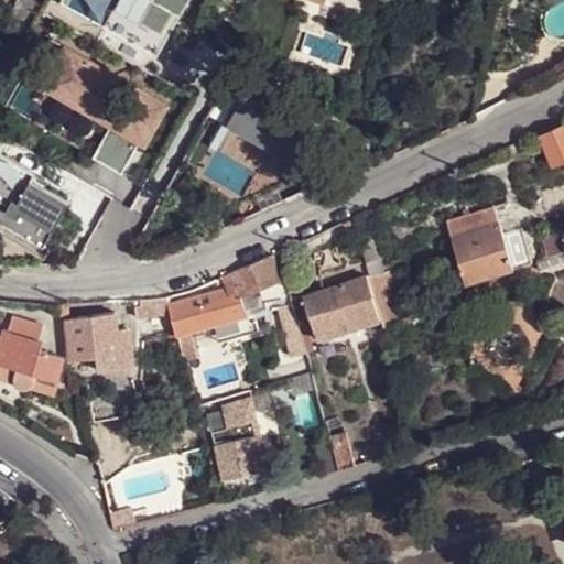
[(147,0),(115,0),(110,9),(136,22),(147,0)]
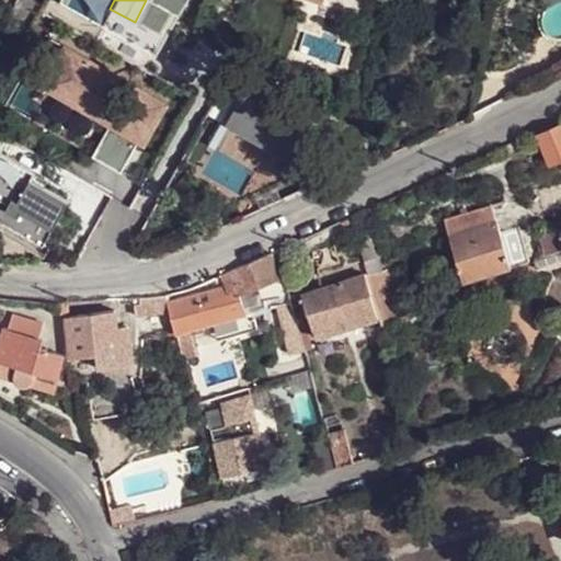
[(146,0),(135,22),(159,35),(172,12),(176,15),(184,0),(146,0)]
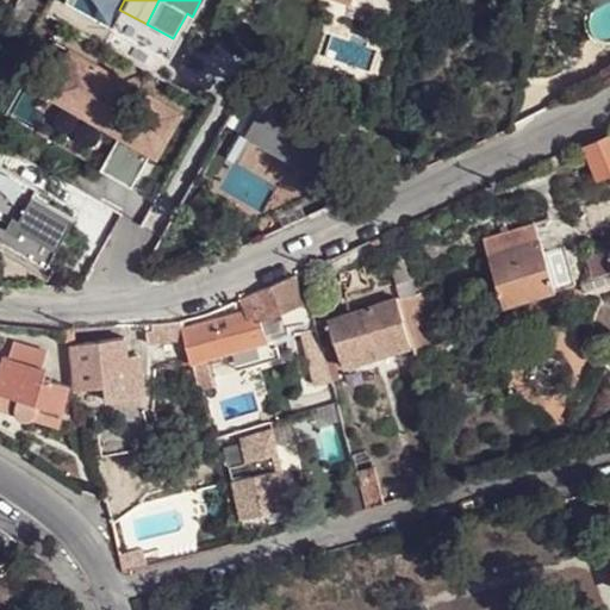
[(48,93),(69,53),(53,43),(42,62),(54,69),(42,91),(48,93)]
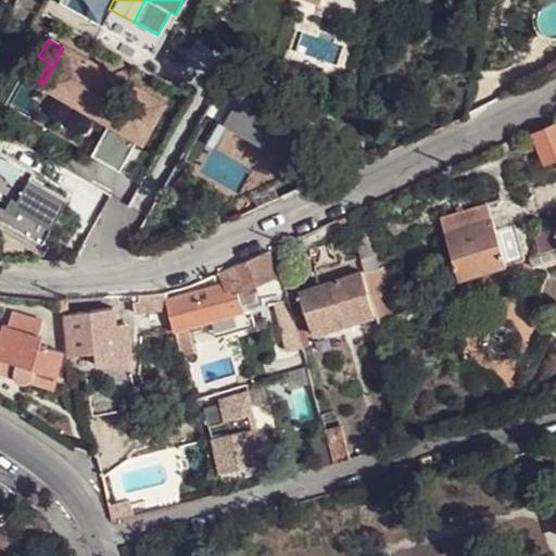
[(162,102),(63,48),(43,85),(38,83),(30,99),(41,105),(34,118),(121,165),(134,140),(142,124),(149,128),(162,102)]
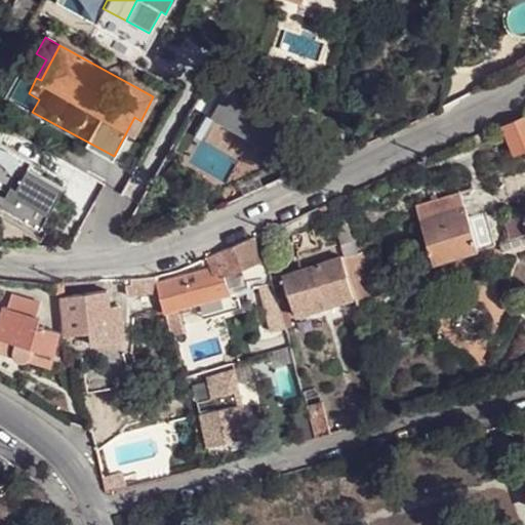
[(270,87),(231,66),(215,93),(221,97),(218,104),(212,114),(275,148),(291,118),(294,113),(266,95),(270,87)]
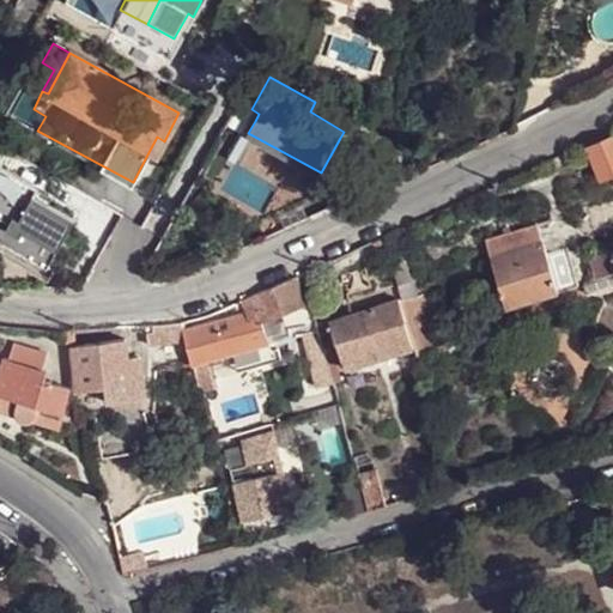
[(347,141),(340,138),(321,173),(248,133),(255,121),(248,117),(219,168),(226,171),(247,135),(298,164),(293,173),(322,187),(347,141)]
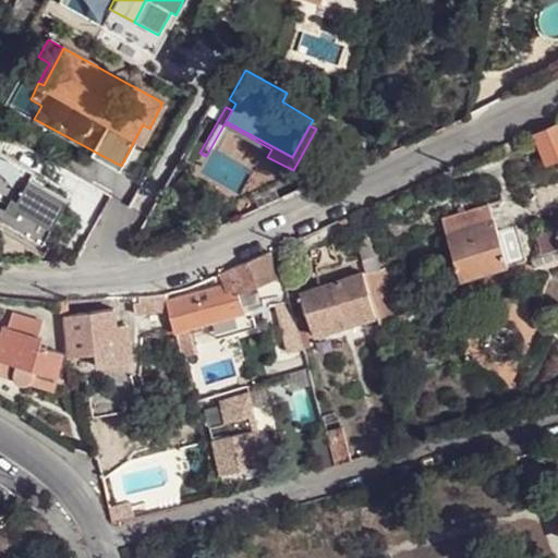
[(121,166),(34,119),(31,124),(118,171),(121,166)]
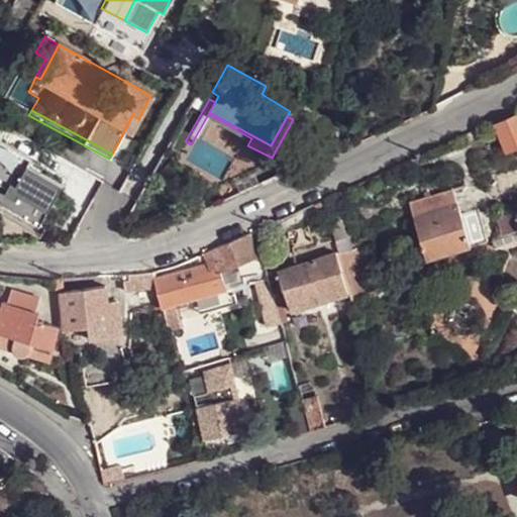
[(138,119),(132,115),(124,130),(130,133),(138,119)]
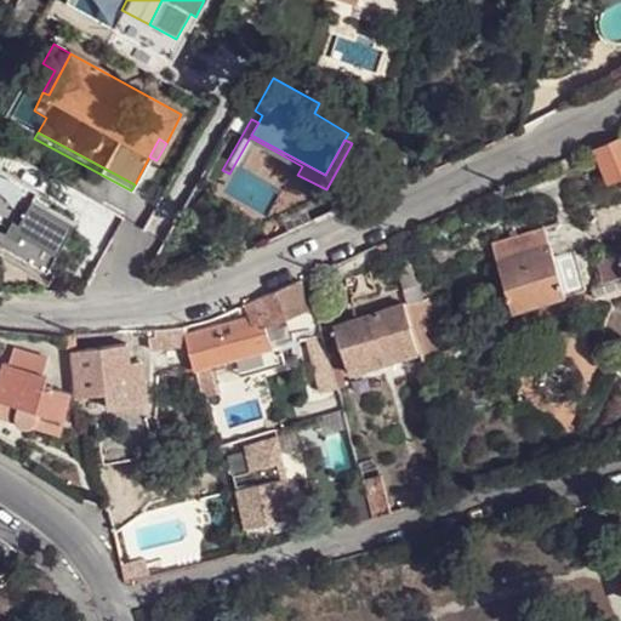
[(597,149),(609,182),(620,176),(620,144),(619,141),(597,149)]
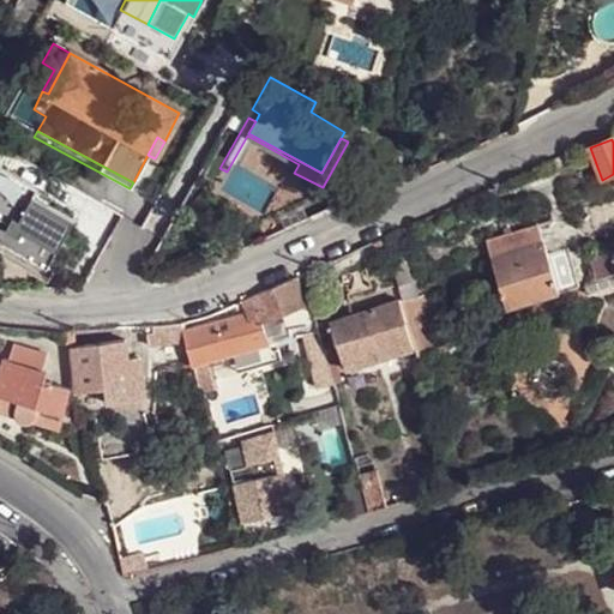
[(35,191),(0,170),(0,221),(7,226),(0,236),(0,246),(42,271),(71,221),(41,204),(30,198),(35,191)]
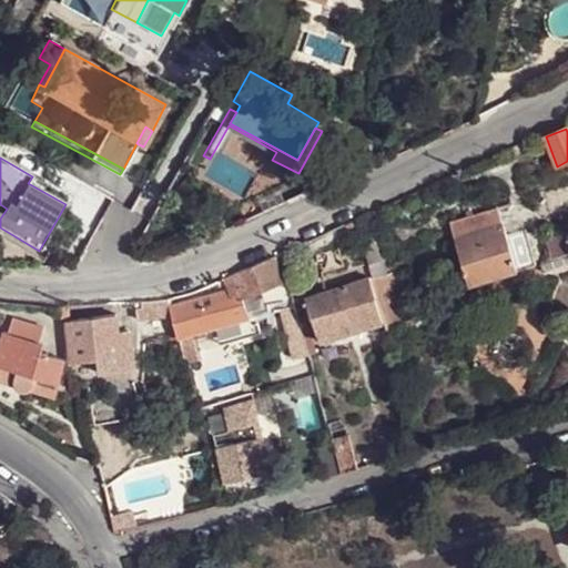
[(41,181),(32,176),(28,183),(38,189),(41,181)]
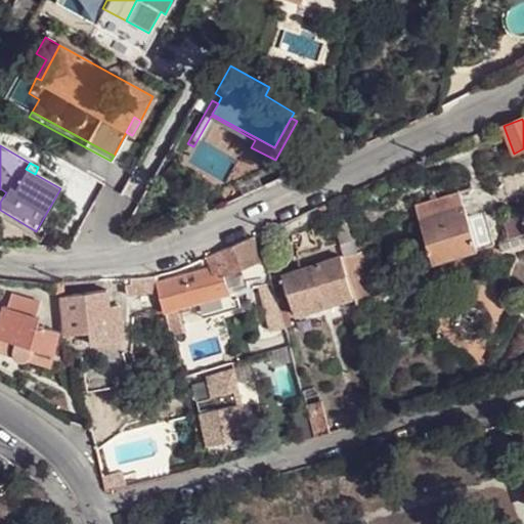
[(461,206),(456,192),(432,200),(424,203),(428,216),(461,206)]
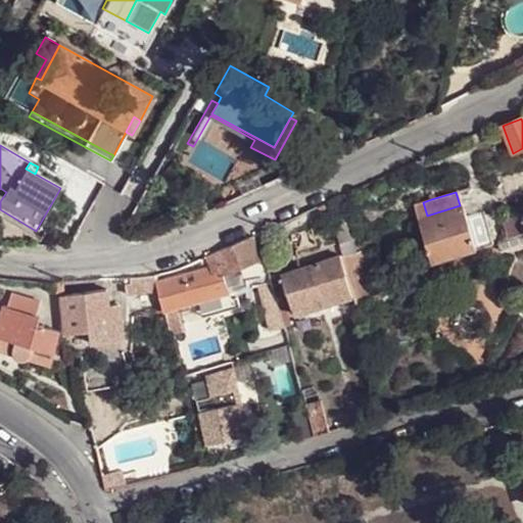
[(431,263),(475,249),(464,215),(461,205),(460,205),(427,216),(417,219),(431,263)]
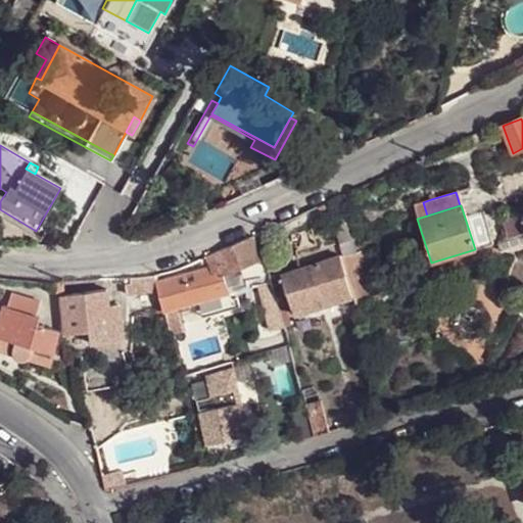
[(522,231),(522,226),(518,209),(504,214),(511,236),(522,231)]
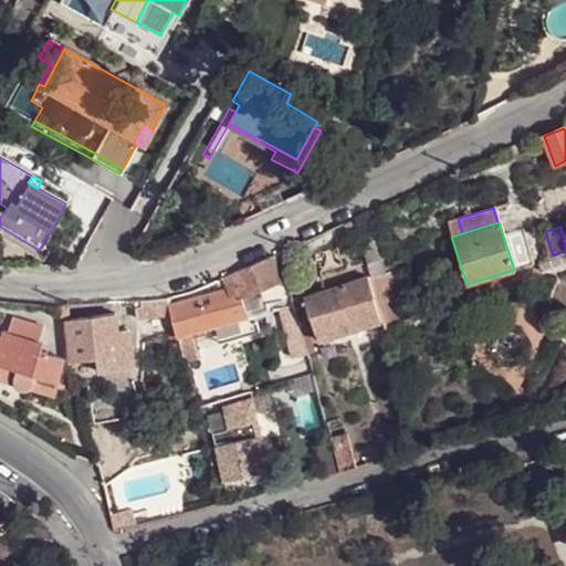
[(520,228),(502,232),(514,270),(531,264),(520,228)]
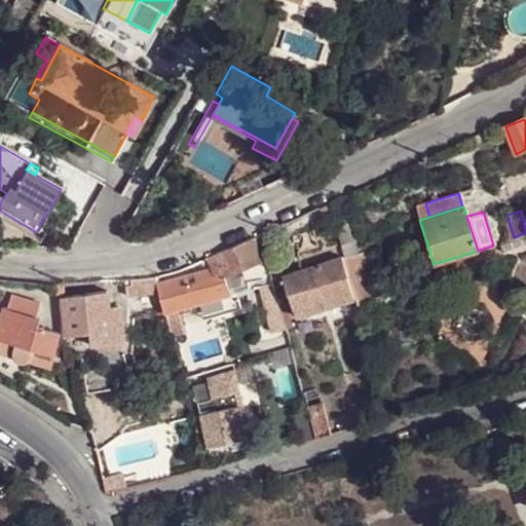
[(353,240),(345,215),(333,219),(340,243),(353,240)]
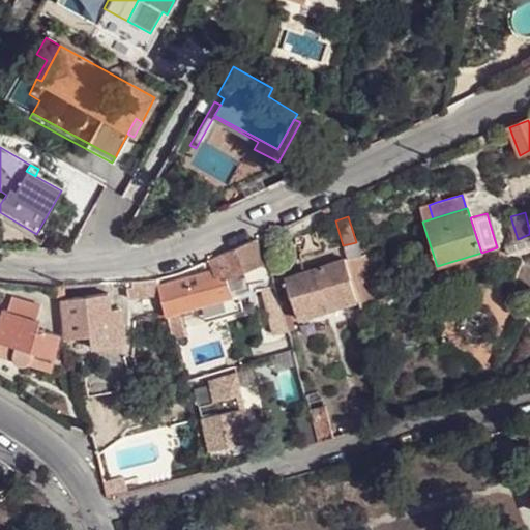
[(261,263),(254,237),(216,255),(219,267),(223,275),(226,275),(261,263)]
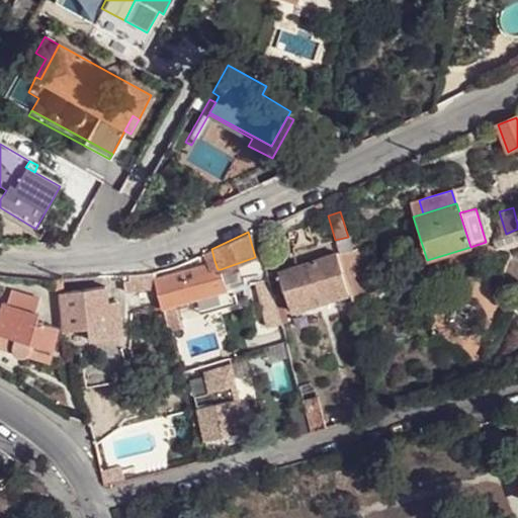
[(517,237),(517,232),(492,241),(493,244),(517,237)]
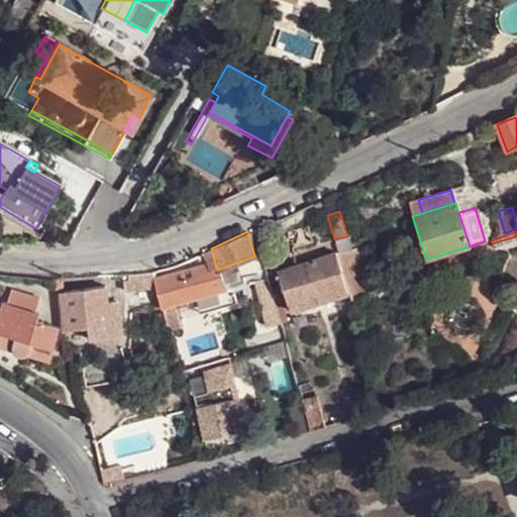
[(336,252),(343,274),(364,267),(357,247),(350,249),(350,247),(336,252)]
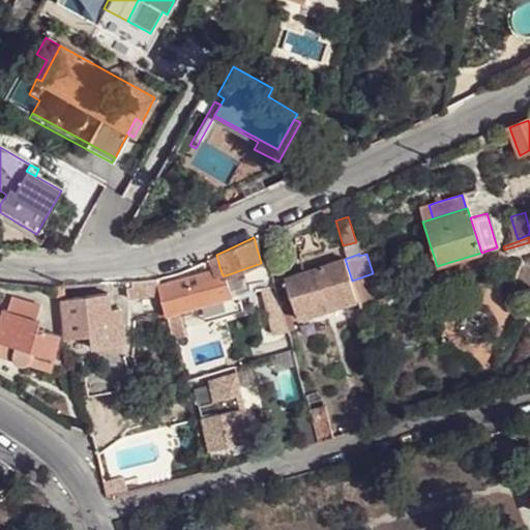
[(351,301),(358,299),(352,281),(345,259),(345,258),(285,277),(299,319),(351,301)]
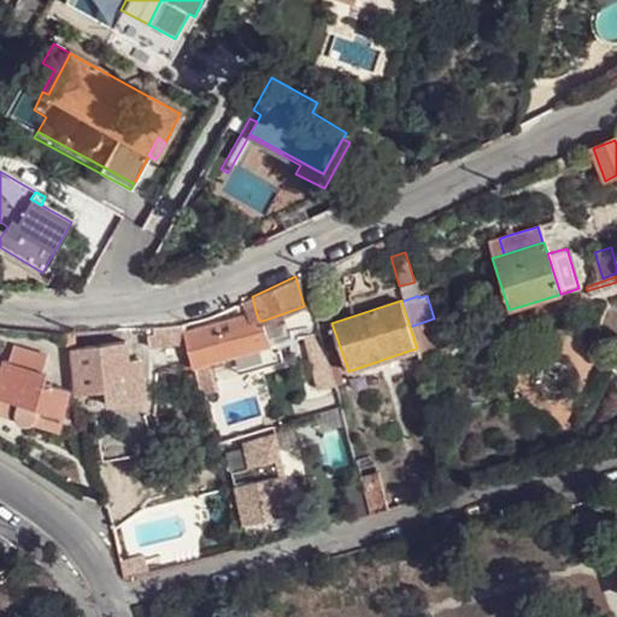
[(254,330),(264,327),(263,321),(259,321),(256,311),(247,313),(254,330)]
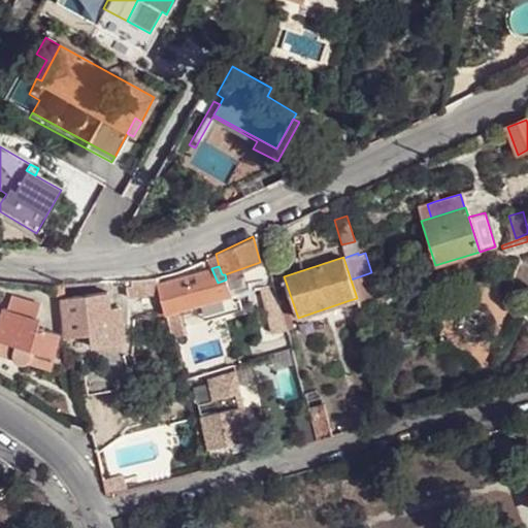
[(230,294),(226,279),(218,283),(211,268),(157,283),(157,285),(163,311),(179,308),(225,295),(230,294)]
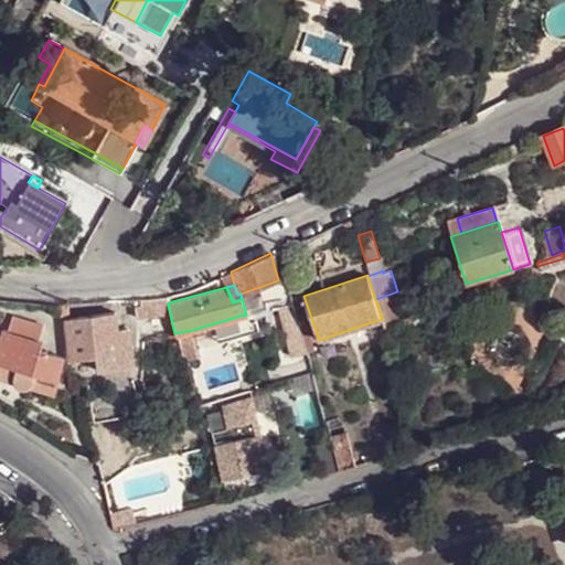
[(168,302),(166,292),(132,297),(135,305),(135,311),(158,307),(168,305),(168,302)]
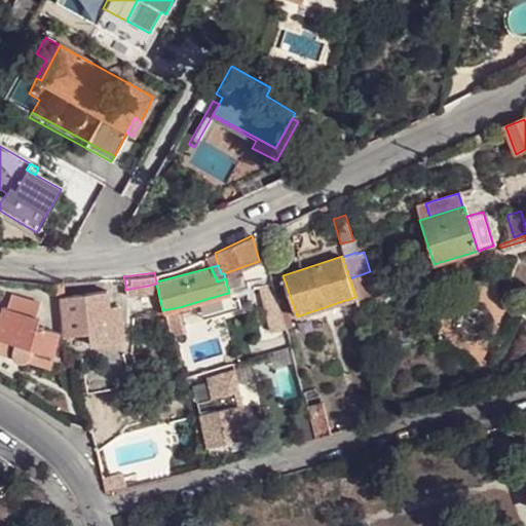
[(60,282),(50,283),(50,293),(59,297),(65,335),(90,332),(90,338),(119,335),(115,308),(106,310),(103,293),(61,297),(60,282)]
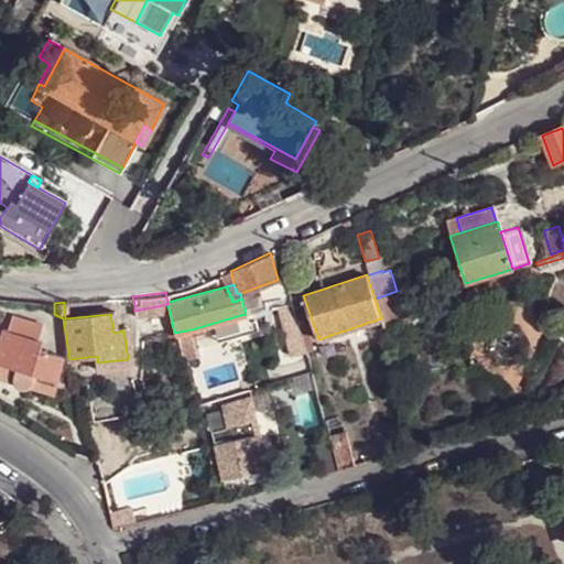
[(167,304),(158,306),(171,353),(180,350),(174,333),(167,304)]
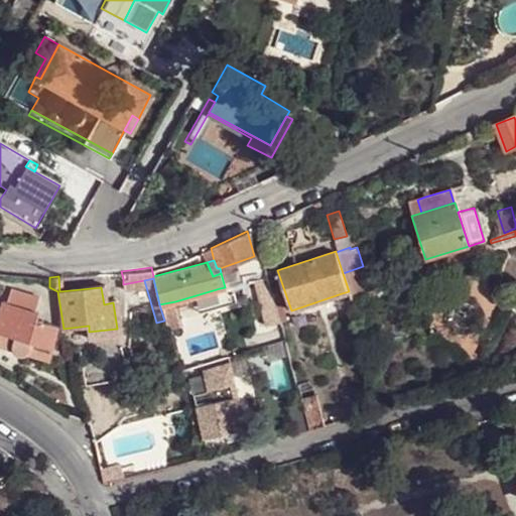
[(262,315),(276,312),(266,279),(252,282),(262,315)]
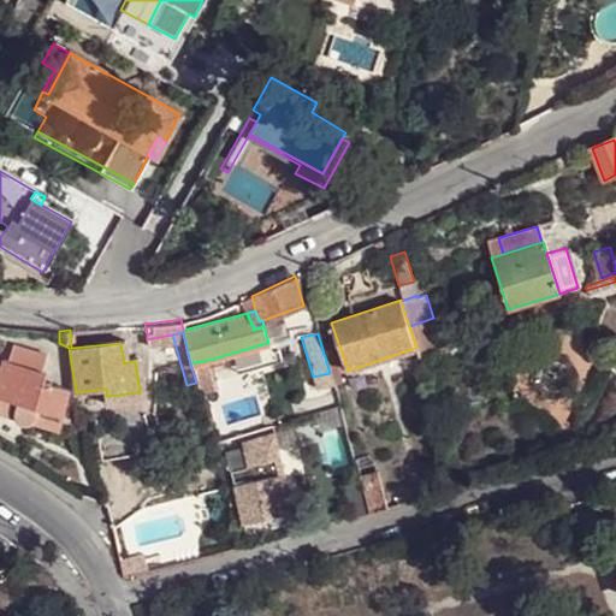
[(16,353),(15,363),(36,369),(40,357),(16,353)]
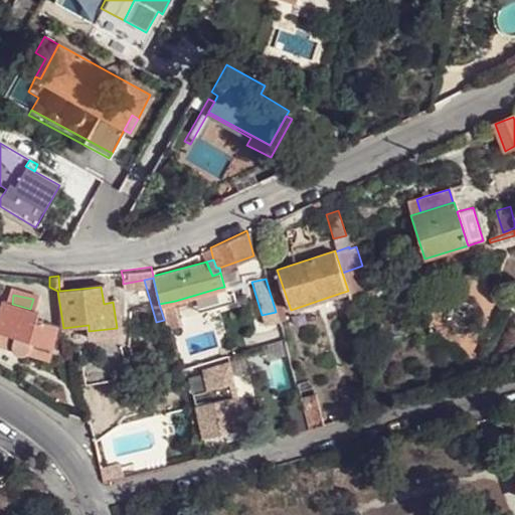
[(166,327),(181,324),(175,301),(159,304),(164,320),(166,327)]
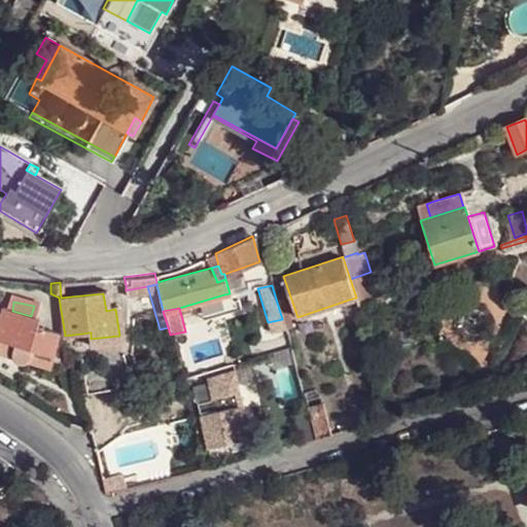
[(12,311),(3,309),(0,317),(0,340),(15,345),(32,349),(53,354),(58,332),(37,326),(39,318),(31,316),(12,311)]
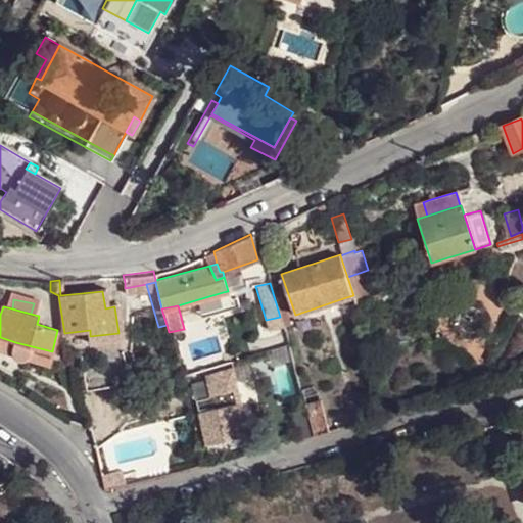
[(0,350),(13,354),(13,346),(15,342),(0,337),(0,350)]
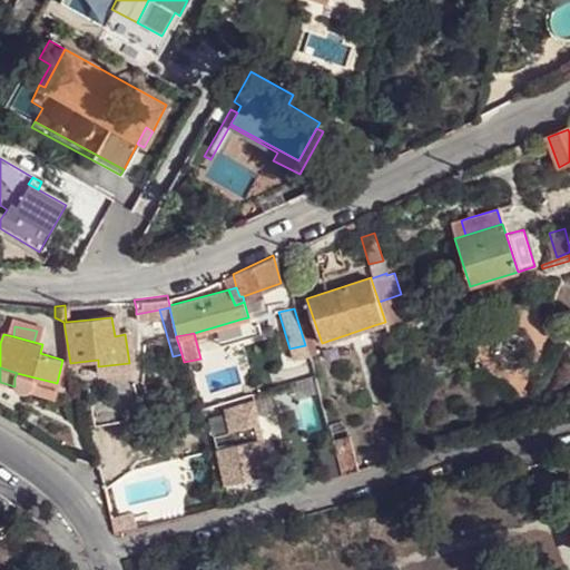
[(17,373),(15,377),(15,386),(17,390),(20,392),(22,392),(29,391),(29,390),(31,387),(31,386),(32,384),(35,377),(17,373)]
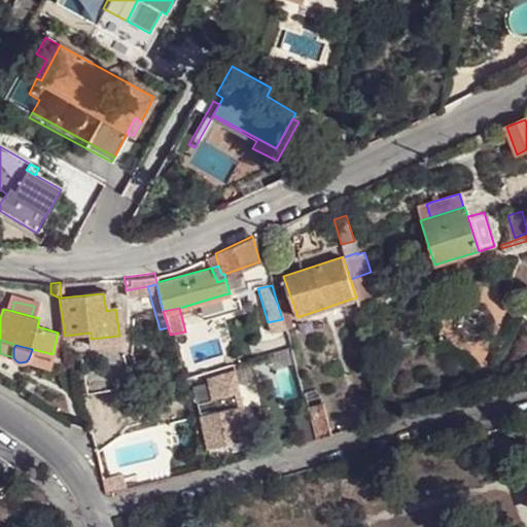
[(32,349),(30,355),(29,357),(29,358),(27,360),(27,361),(48,367),(53,354),(32,349)]
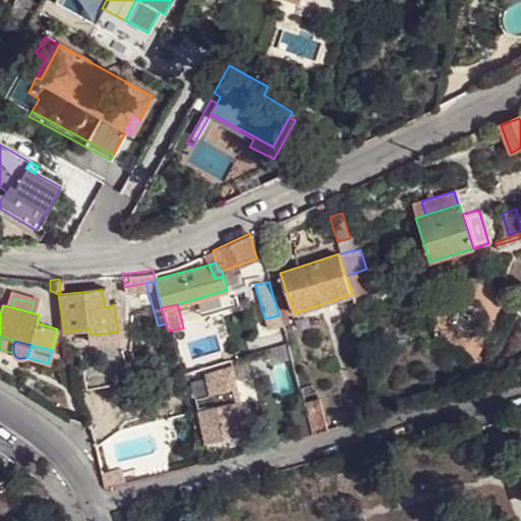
[(221,391),(235,389),(233,383),(219,385),(221,391)]
